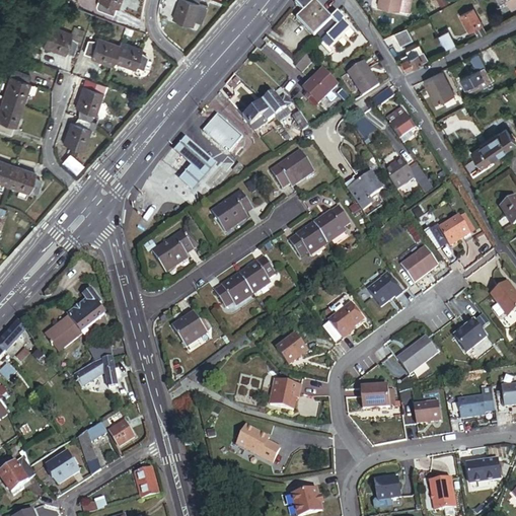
[(120,3),(121,0),(101,0),(100,5),(115,10),(118,2),(120,3)]
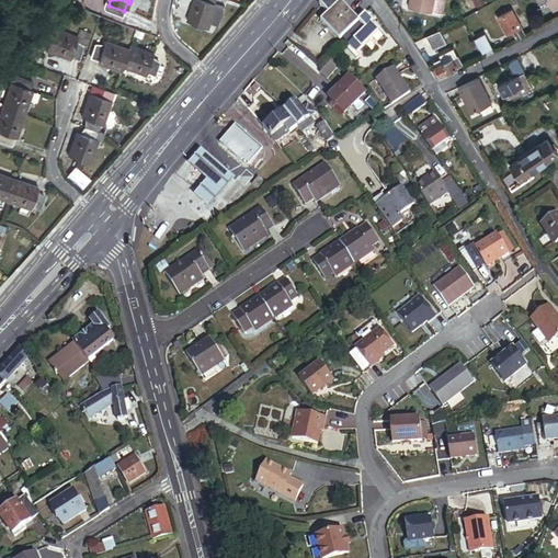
[(192,0),(186,15),(208,23),(216,0),(192,0)]
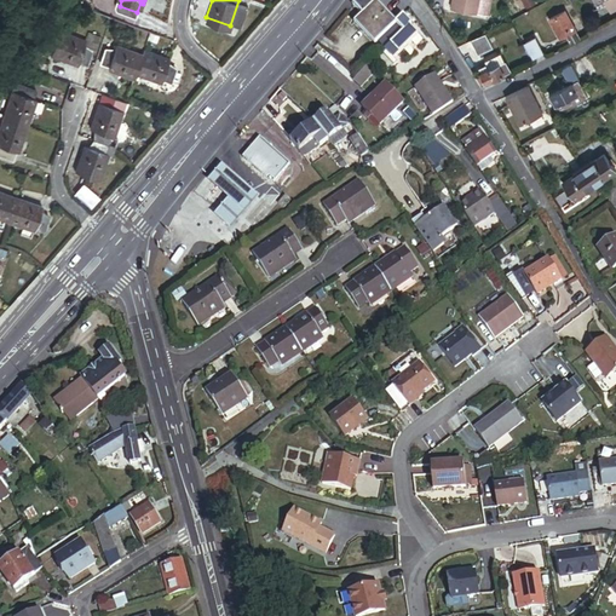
[(351,0),(350,1),(361,12),(373,0),(351,0)]
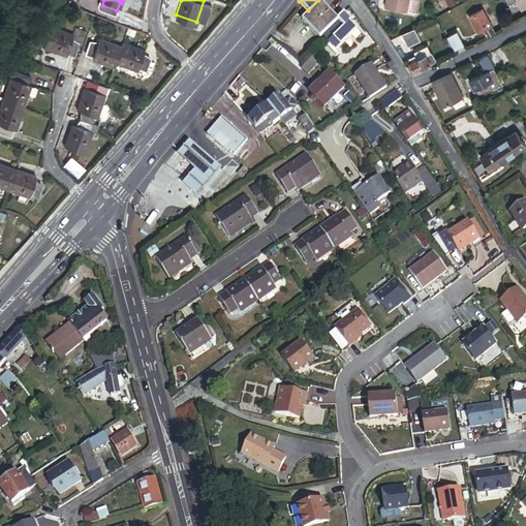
[(336,17),(320,0),(318,0),(308,10),(301,17),(316,34),(320,31),(336,17)]
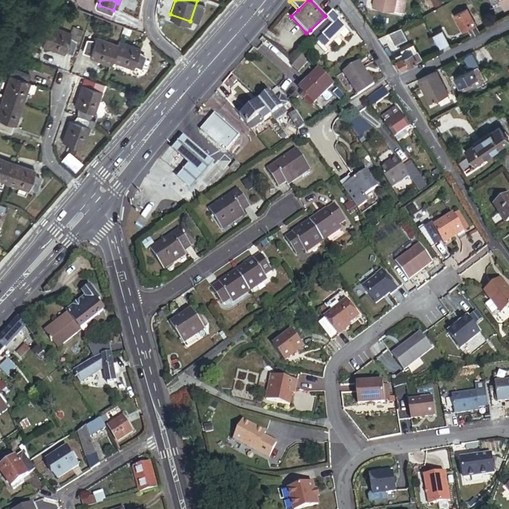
[(371,0),(370,4),(391,8),(392,0),(371,0)]
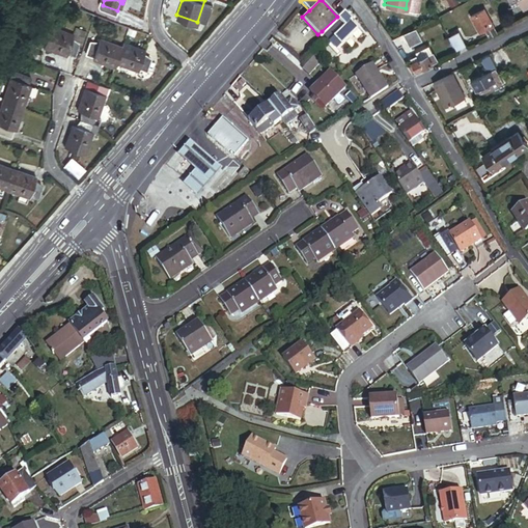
[(517,0),(521,8),(527,3),(527,0),(517,0)]
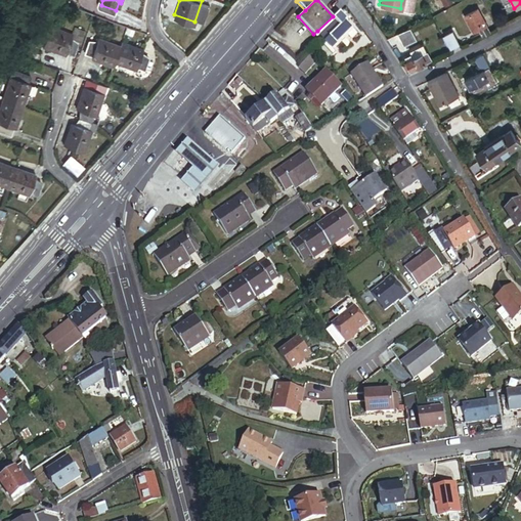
[(475,27),(482,23),(473,6),(461,13),(470,30),(475,27)]
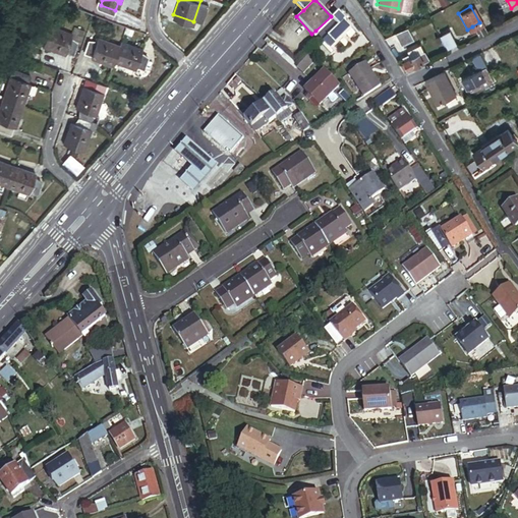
[(343,17),(337,10),(331,16),(337,22),(323,38),(312,48),(322,57),(331,48),(329,46),(342,33),(346,37),(351,32),(341,19),(343,17)]
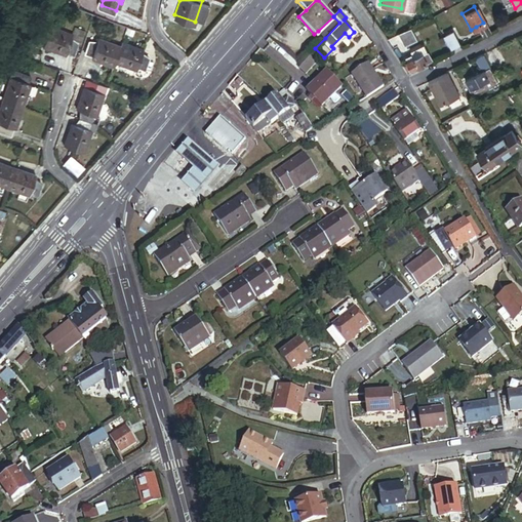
[(333,16),(318,31),(325,38),(339,23),(333,16)]
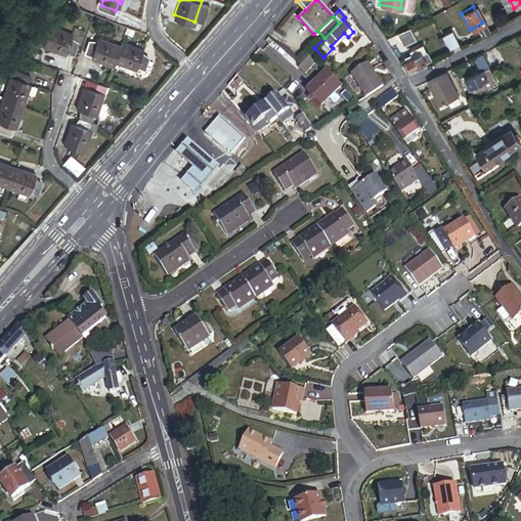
[(73,50),(77,38),(70,35),(72,31),(49,23),(48,27),(42,42),(64,50),(66,48),(73,50)]
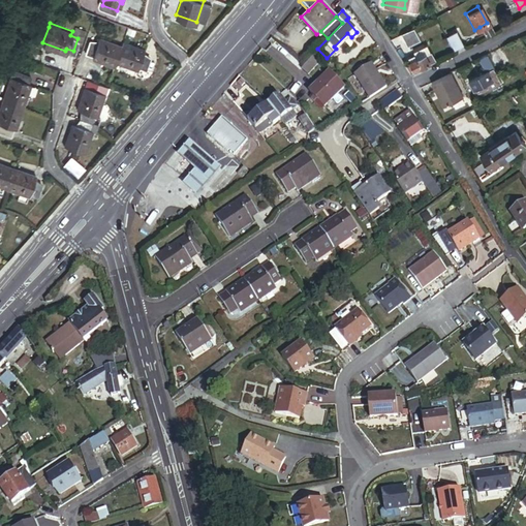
[(70,35),(78,38),(81,38),(85,26),(74,23),(72,31),(70,35)]
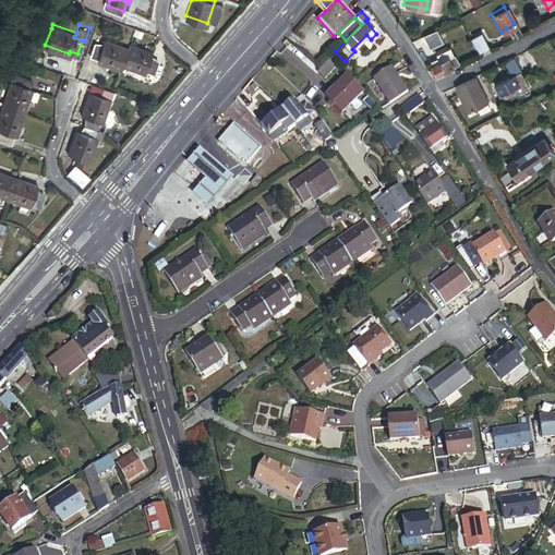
[(517,31),(514,24),(506,28),(509,35),(517,31)]
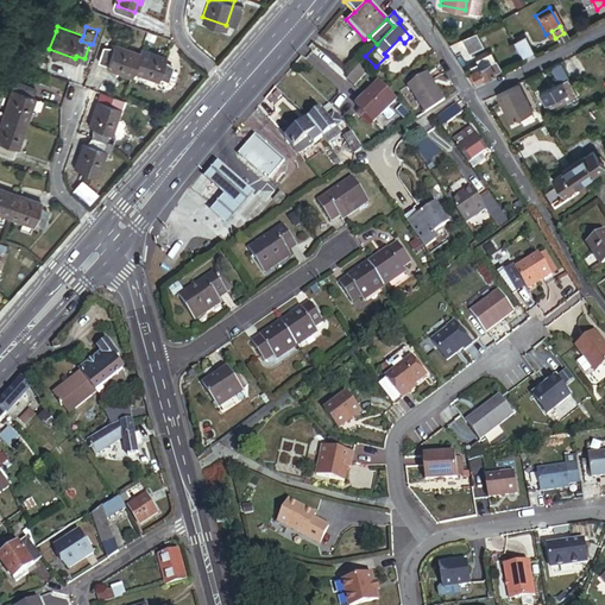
[(42,48),(49,49),(56,31),(50,30),(45,36),(42,48)]
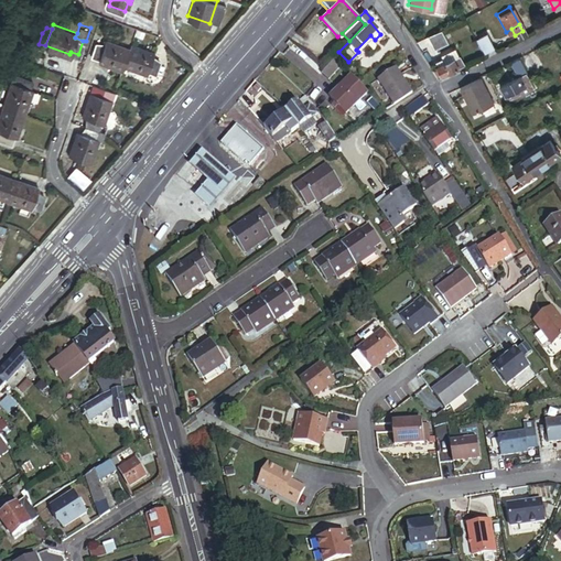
[(433,46),(443,41),(437,29),(427,34),(433,46)]
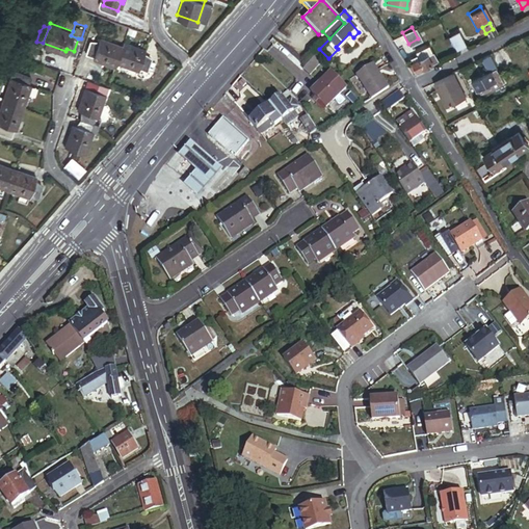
[(456,28),(450,32),(456,45),(464,42),(456,28)]
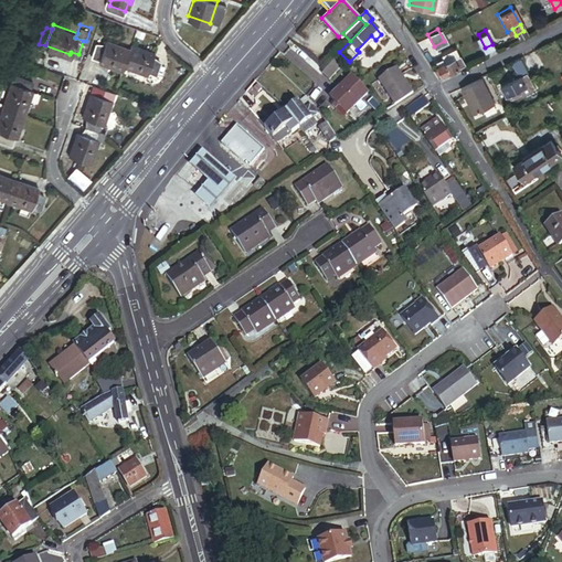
[(97,59),(122,67),(123,65),(129,45),(105,36),(103,42),(94,40),(89,52),(98,55),(97,59)]
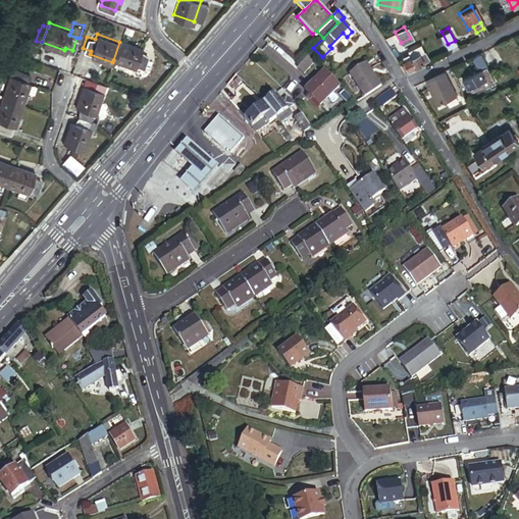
[(142,46),(120,38),(119,42),(113,60),(134,68),(136,63),(144,65),(148,53),(140,50),(142,46)]
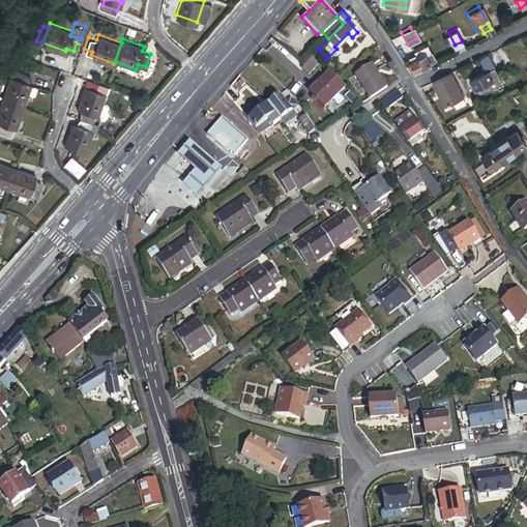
[(408,70),(433,58),(425,42),(411,50),(412,52),(406,56),(408,60),(404,62),(408,70)]
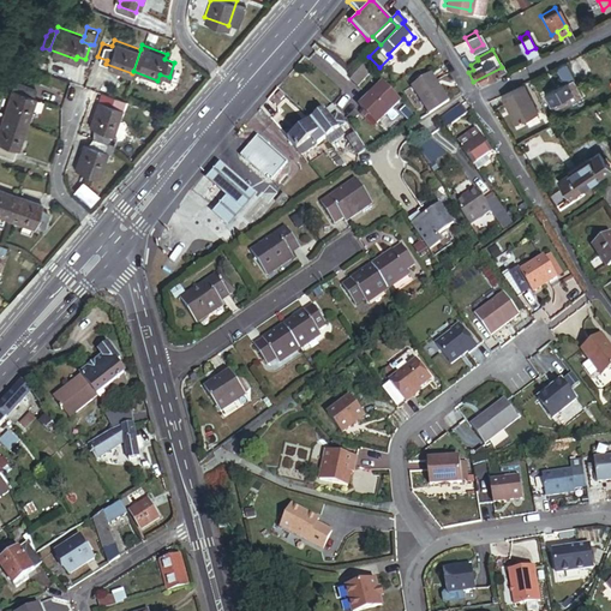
[(30,51),(28,59),(45,65),(47,57),(30,51)]
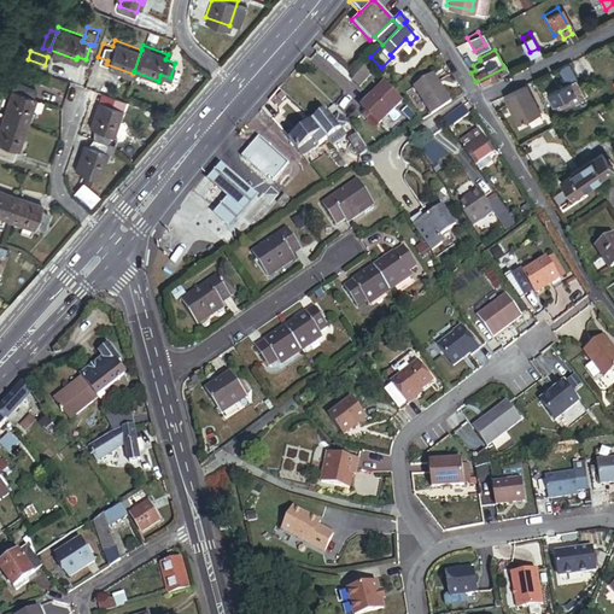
[(544,92),(551,109),(580,94),(572,79),(573,77),(566,62),(555,66),(563,82),(557,86),(556,83),(553,85),(554,87),(544,92)]
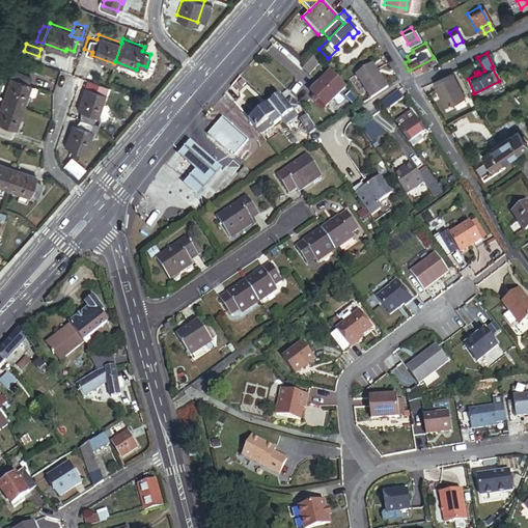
[(320,60),(313,54),(301,66),(307,73),(320,60)]
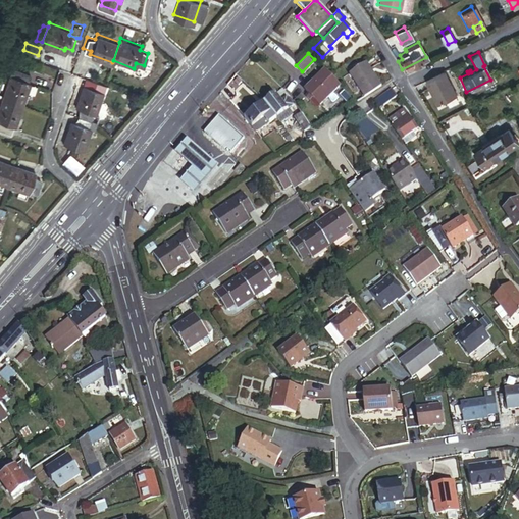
[(367,92),(380,83),(365,60),(348,71),(364,94),(367,92)]
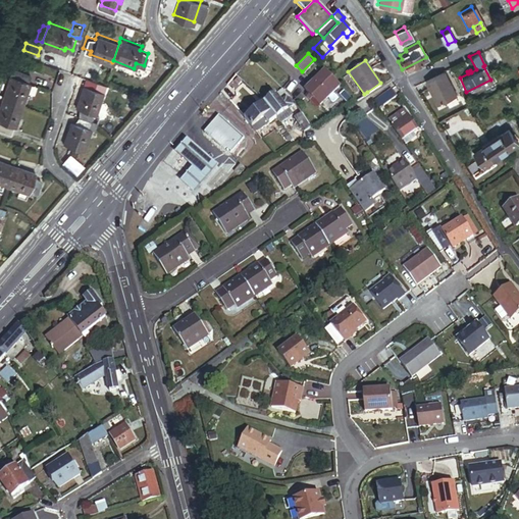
[(10,69),(2,93),(22,100),(31,75),(28,74),(30,68),(17,64),(15,70),(10,69)]
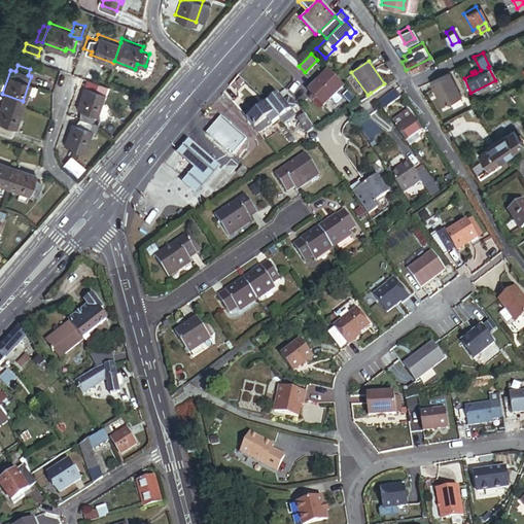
[(341,85),(332,75),(325,69),(305,88),(310,94),(313,97),(319,104),(341,85)]
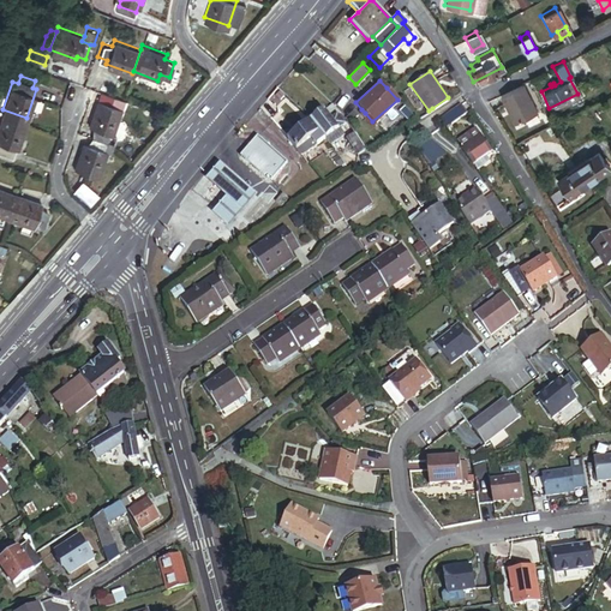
[(519,83),(497,95),(513,123),(534,112),(519,83)]
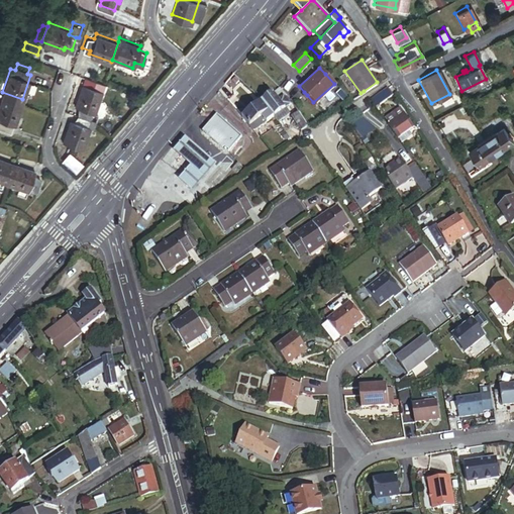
[(81,101),(78,109),(88,113),(91,105),(95,106),(101,86),(82,80),(76,99),(81,101)]
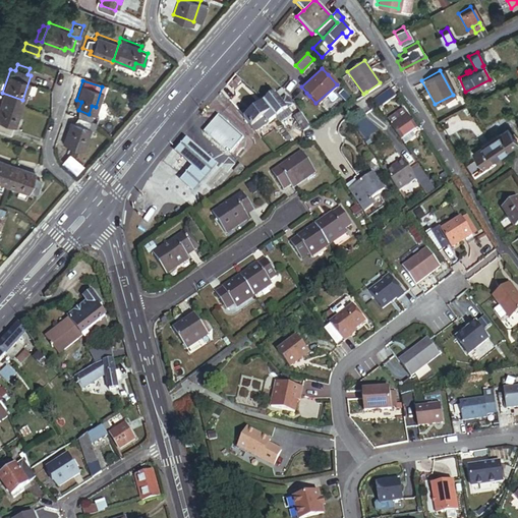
[(395,92),(390,84),(370,98),(376,105),(395,92)]
